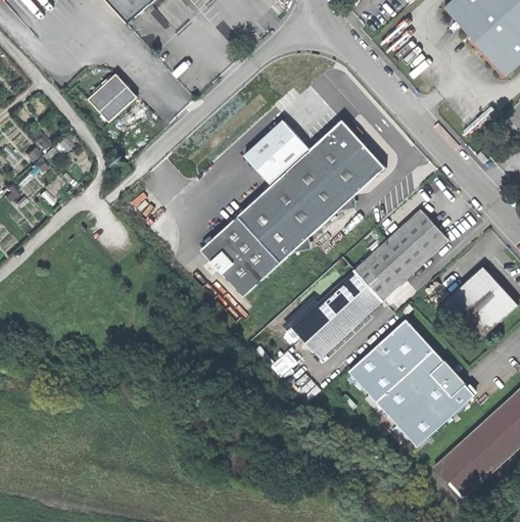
[(105,0),(127,24),(152,0),(105,0)]
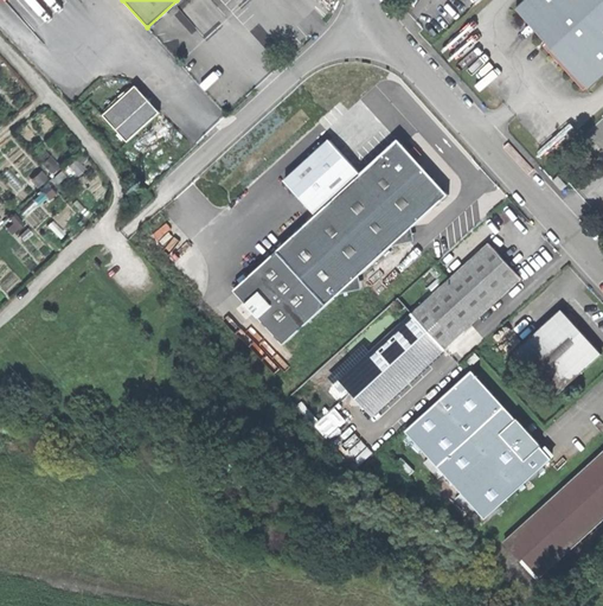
[(602,72),(602,0),(524,0),(512,11),(543,44),(539,48),(547,56),(581,91),(583,89),(584,90),(602,72)]
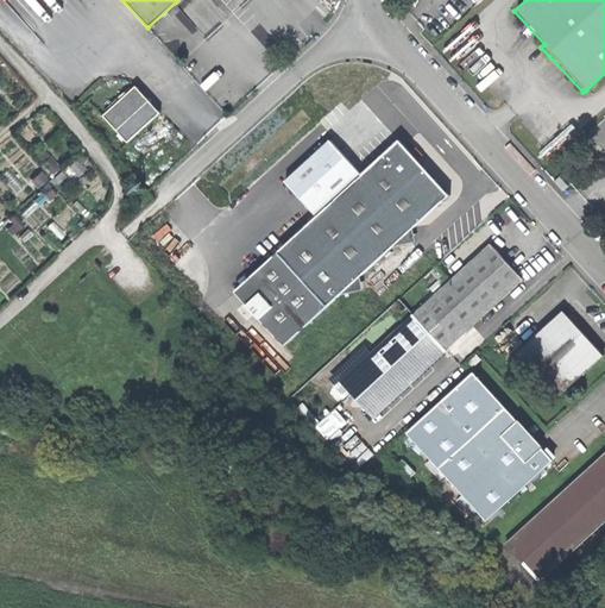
[(101,114),(127,142),(159,111),(134,85),(101,114)]
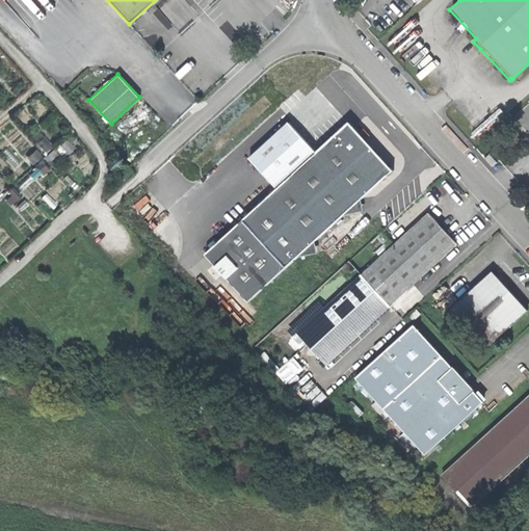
[(247,158),(274,188),(314,153),(286,122),(247,158)]
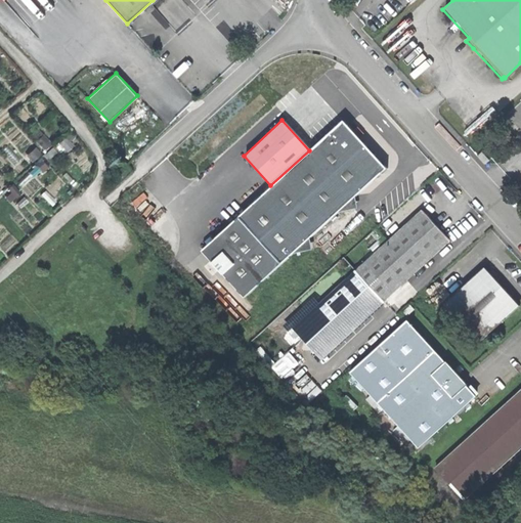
[(353,195),(384,167),(358,139),(351,130),(342,121),(309,150),(270,185),(201,250),(243,297),(290,254),(309,249),(307,236),(336,211),(355,207),(353,195)]
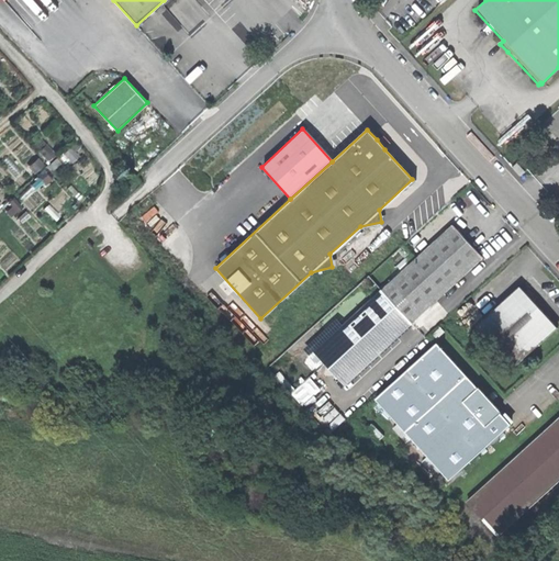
[(377,139),(384,149),(390,144),(386,138),(382,135),(377,139)]
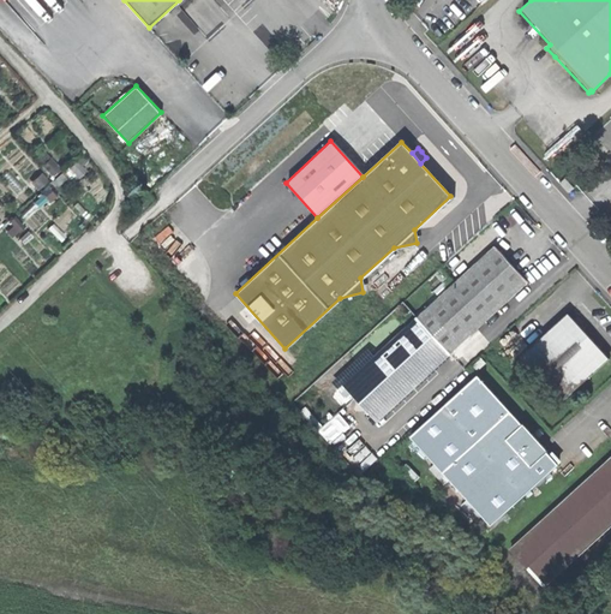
[(563,178),(557,183),(565,191),(570,186),(563,178)]
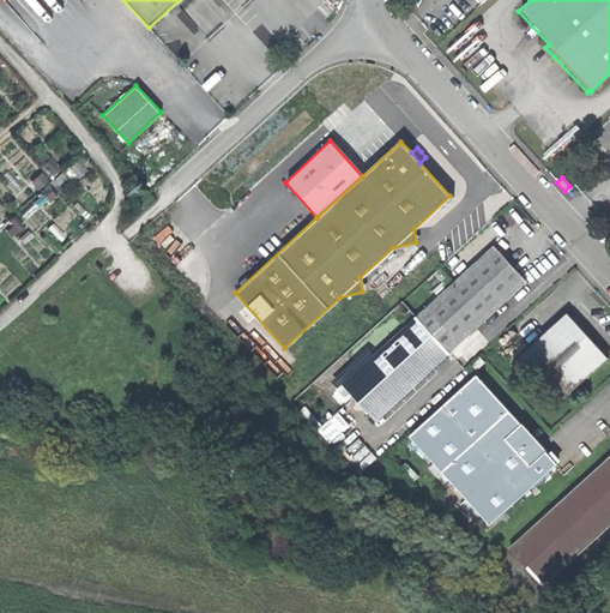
[(374,419),(525,281),(509,264),(493,246),(342,384),(358,402),(374,419)]
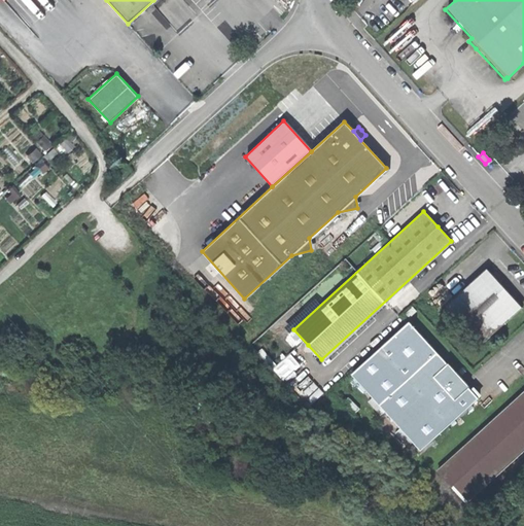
[(479,344),(520,306),(501,285),(485,268),(444,306),(479,344)]
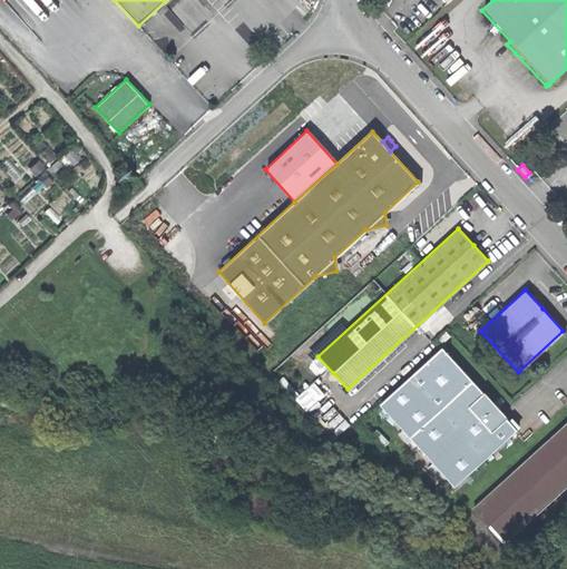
[(328,344),(349,327),(344,322),(323,340),(328,344)]
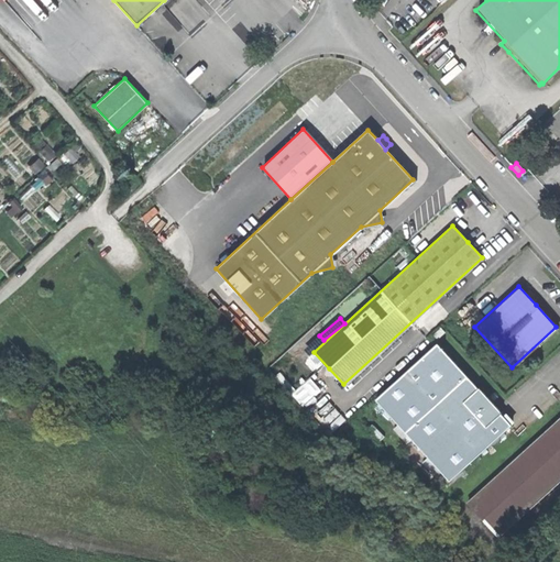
[(439,326),(431,333),(436,338),(442,330),(439,326)]
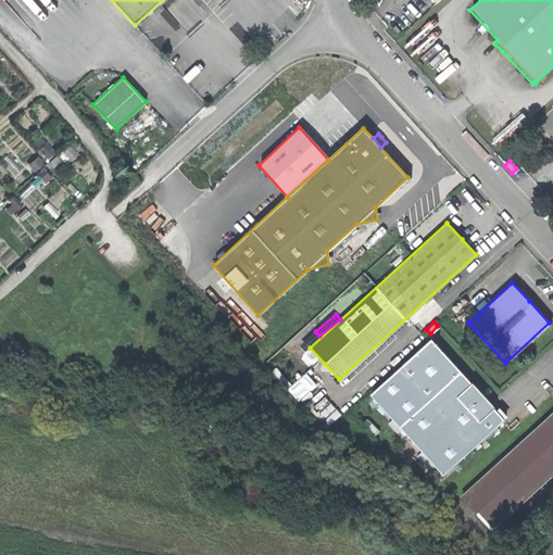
[(482,396),(430,339),(369,394),(392,418),(387,424),(396,433),(401,429),(426,456),(422,462),(428,469),(434,465),(442,475),(503,419),(482,396)]
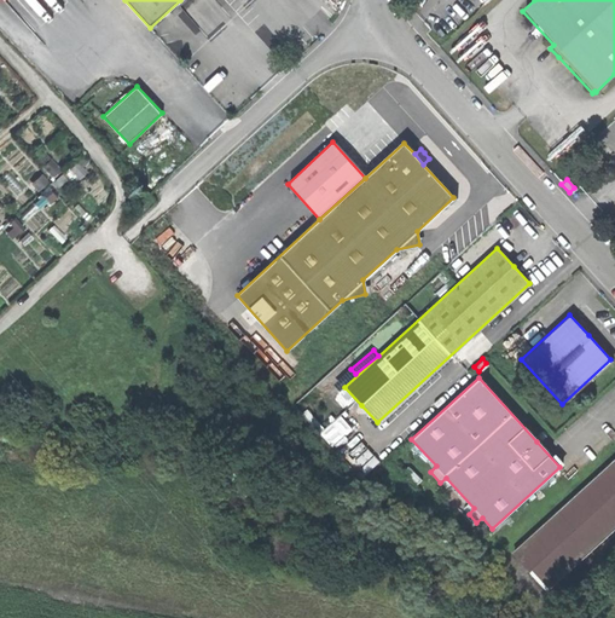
[(614,458),(511,553),(544,589),(614,525),(614,458)]
